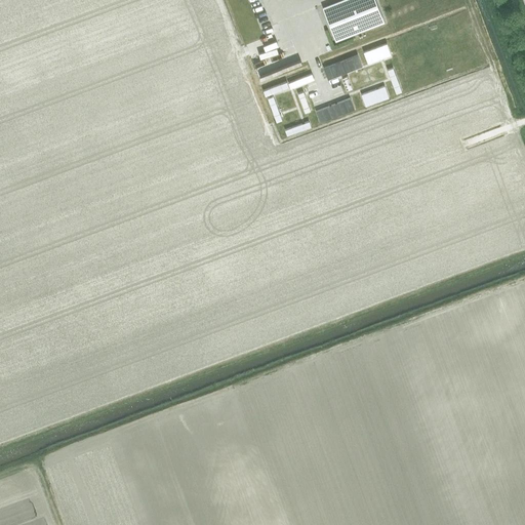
[(311,35),(351,18),(342,0),(303,0),(289,5),(296,25),(306,22),(311,35)]
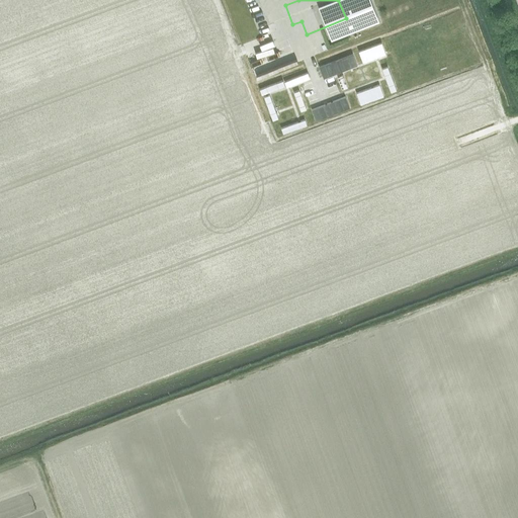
[(389,40),(365,49),(369,61),(393,52),(389,40)]
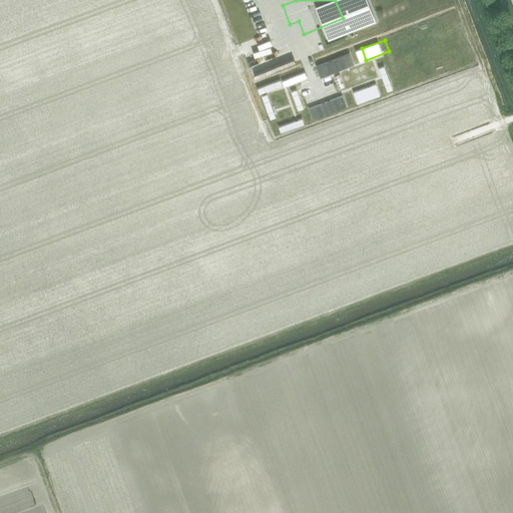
[(352,52),(319,64),(323,76),(357,63),(352,52)]
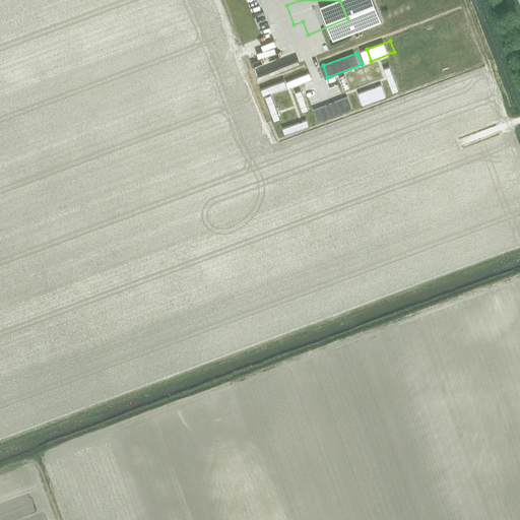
[(392,92),(398,89),(389,67),(384,69),(392,92)]
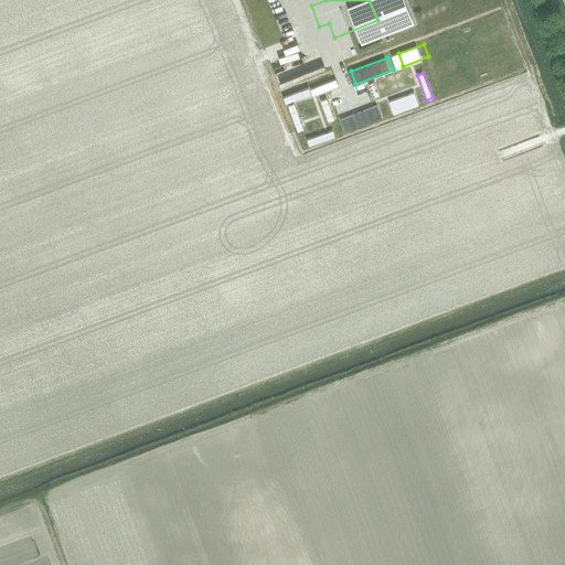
[(336,77),(311,87),(313,94),(338,84),(336,77)]
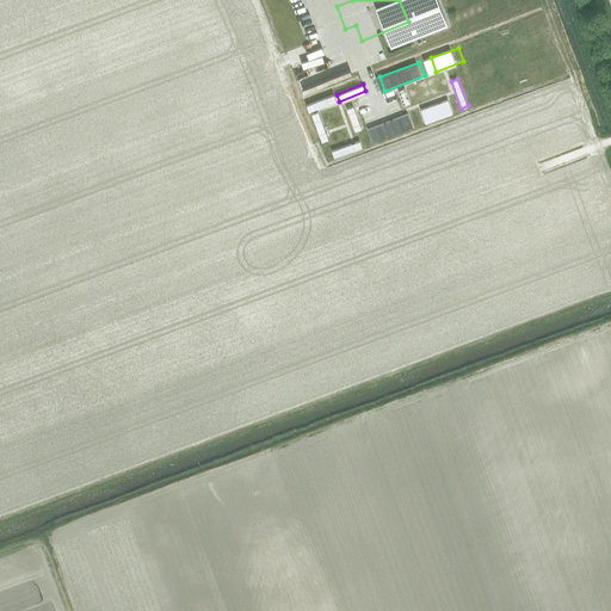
[(403,105),(409,103),(405,90),(397,92),(403,105)]
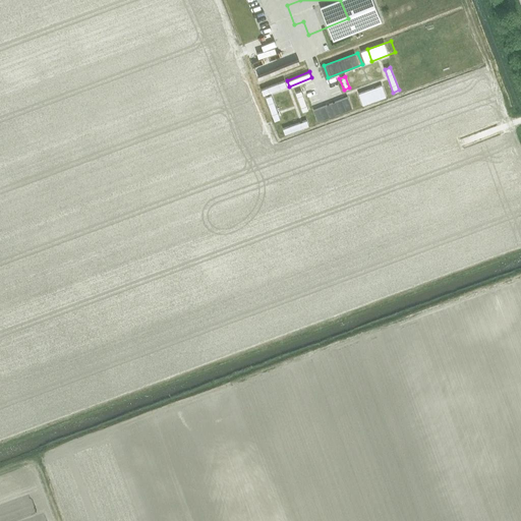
[(381,84),(357,94),(361,105),(385,97),(381,84)]
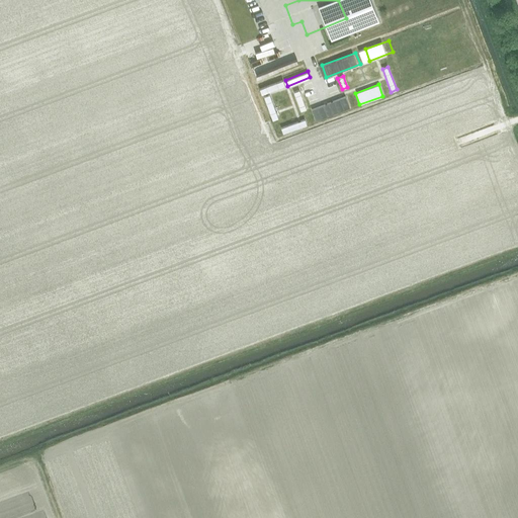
[(295,96),(303,111),(308,108),(300,93),(295,96)]
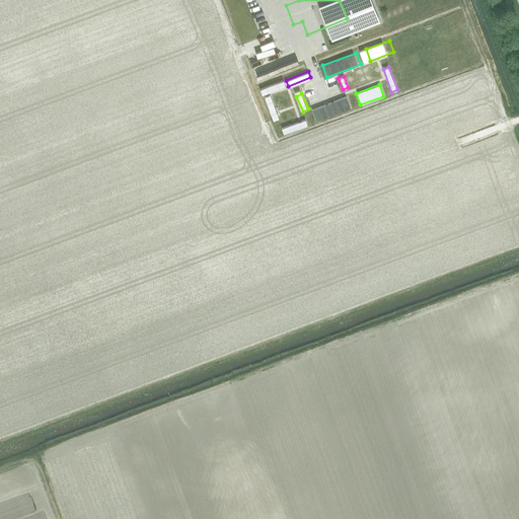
[(265,98),(274,122),(279,119),(271,96),(265,98)]
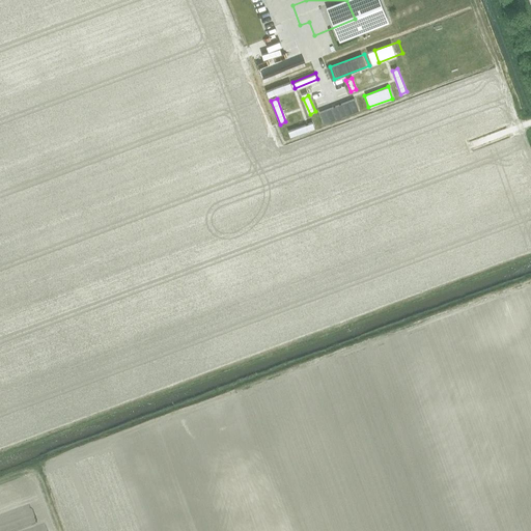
[(354,100),(318,112),(324,124),(358,112),(354,100)]
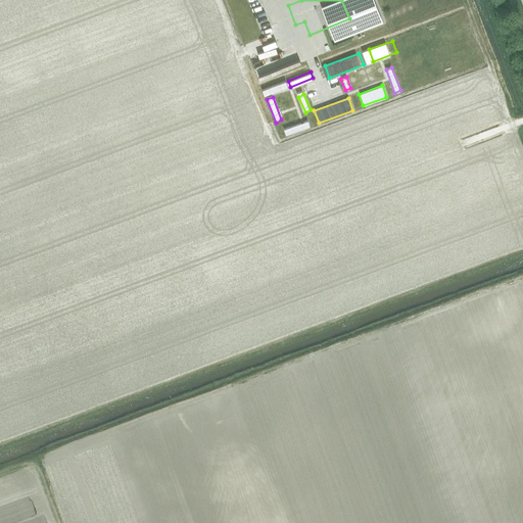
[(287,135),(311,127),(308,121),(285,130),(287,135)]
